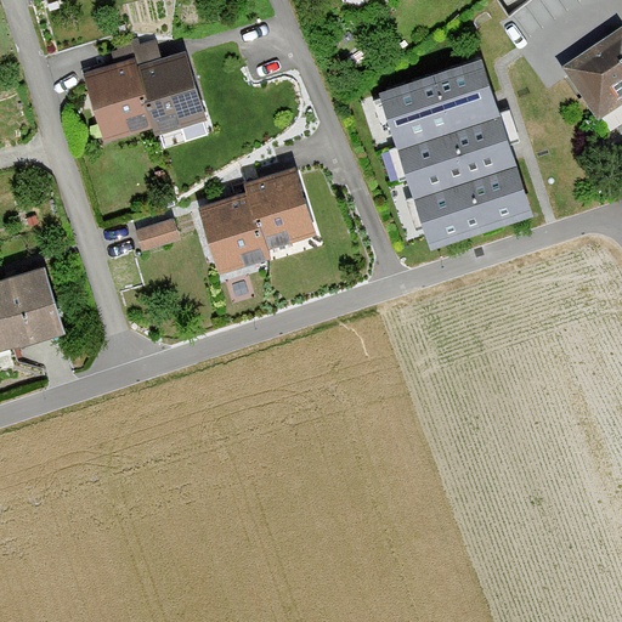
[(621,28),(564,67),(599,119),(621,103),(621,28)]
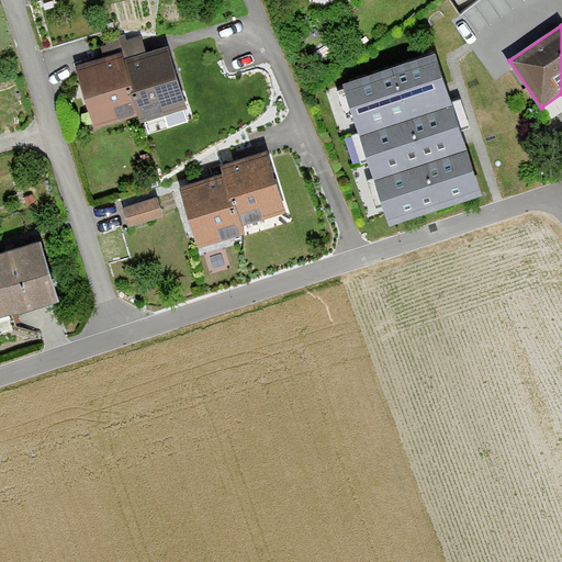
[(97,120),(147,107),(137,60),(132,51),(80,66),(97,120)]
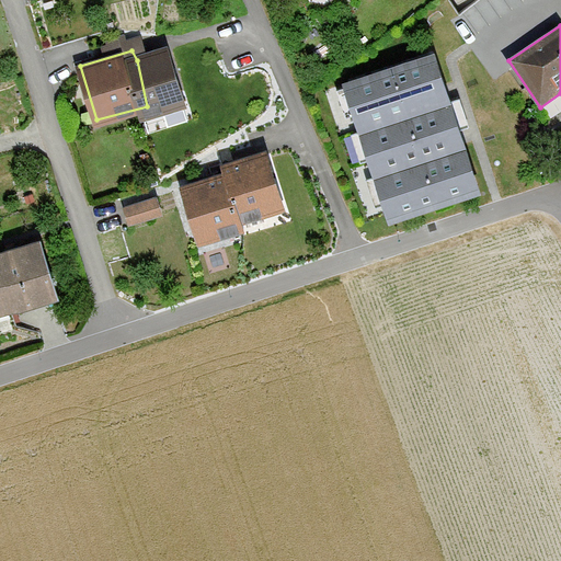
[(137,60),(147,106),(152,126),(197,110),(175,50),(137,60)]
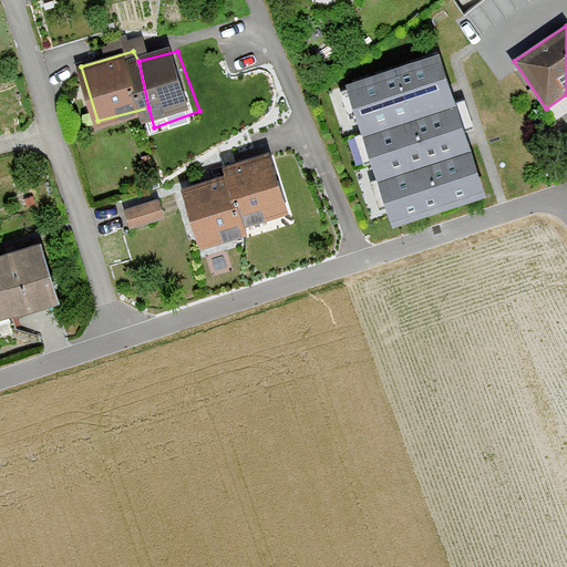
[(437,55),(344,86),(392,228),(485,198),(437,55)]
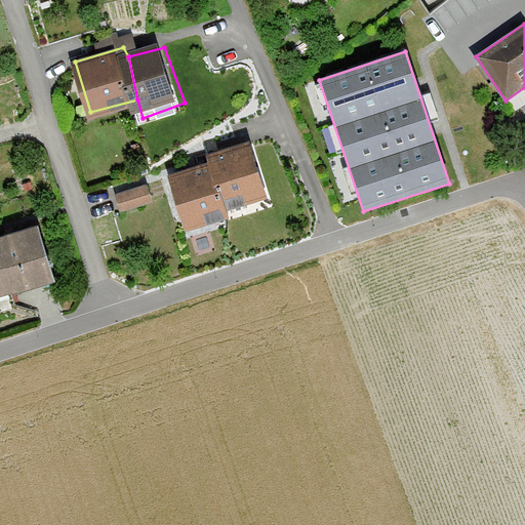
[(219,163),(238,210),(278,198),(259,140),(215,155),(219,163)]
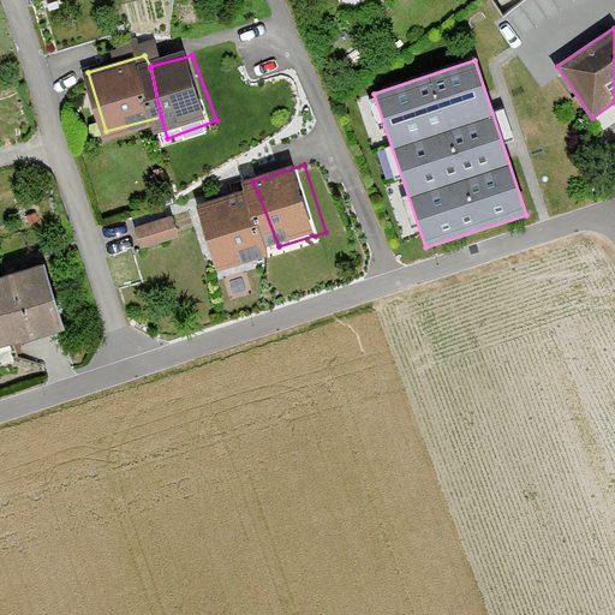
[(281,256),(279,246),(257,191),(204,207),(226,273),(281,256)]
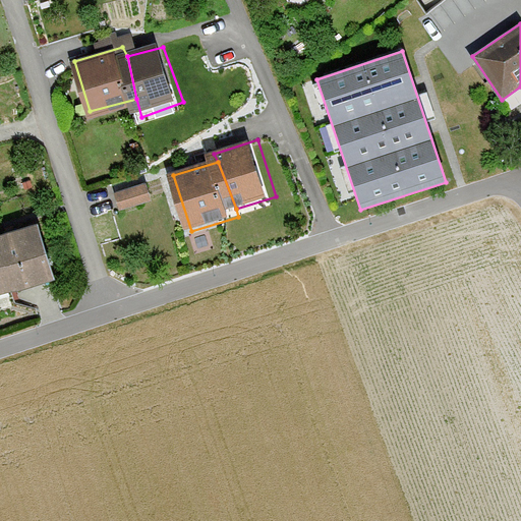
[(122,211),(160,201),(155,180),(117,189),(122,211)]
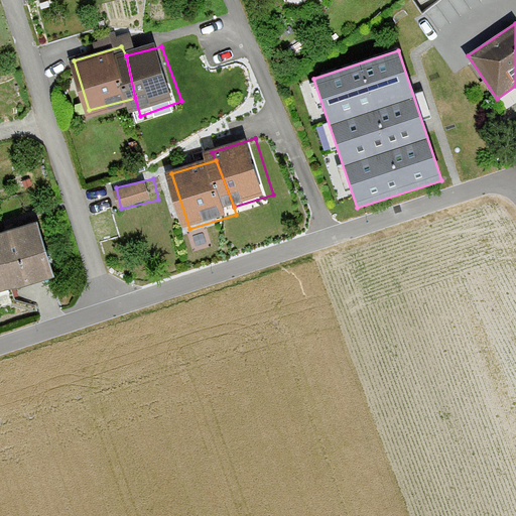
[(0,294),(71,274),(54,220),(0,235),(0,294)]
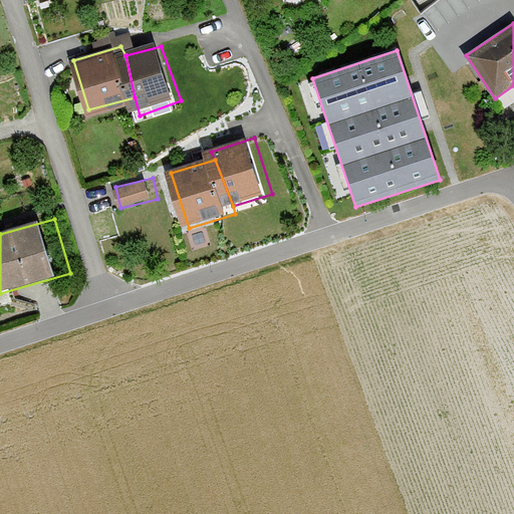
All buildings are outlined.
